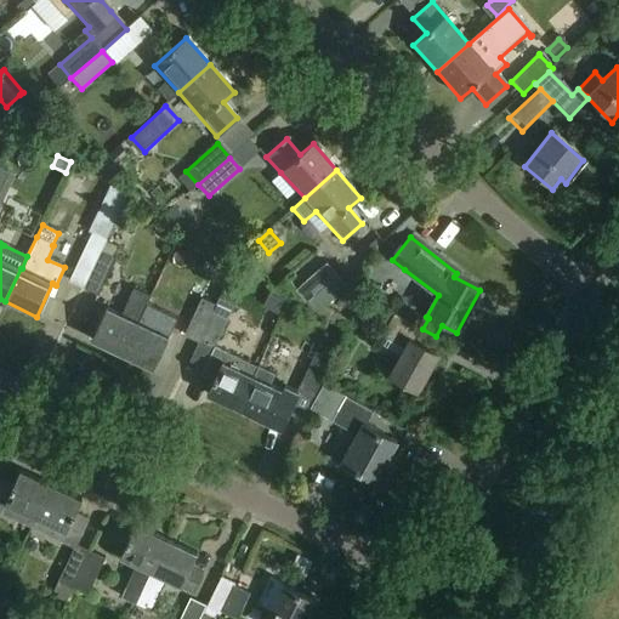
[(68,283),(81,289),(98,253),(85,246),(68,283)]
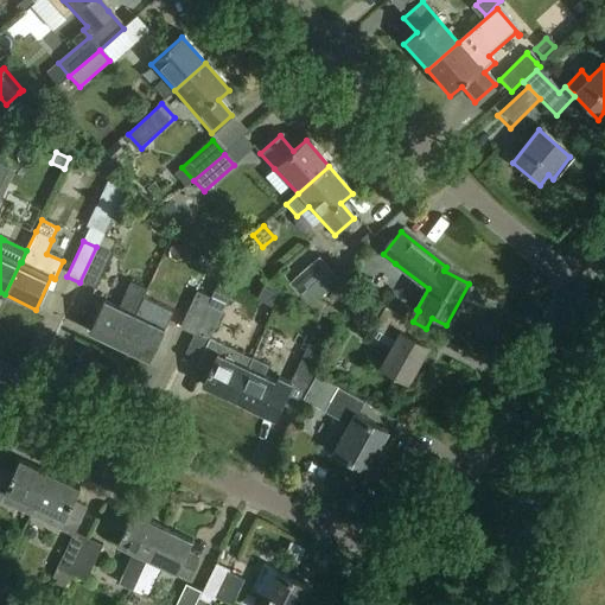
[(96,247),(80,282),(94,290),(112,254),(96,247)]
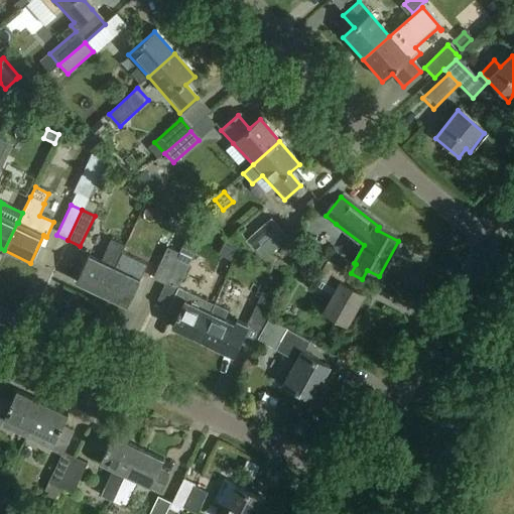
[(269,220),(244,243),(257,258),(262,261),(286,241),(278,232),(279,231),(269,220)]
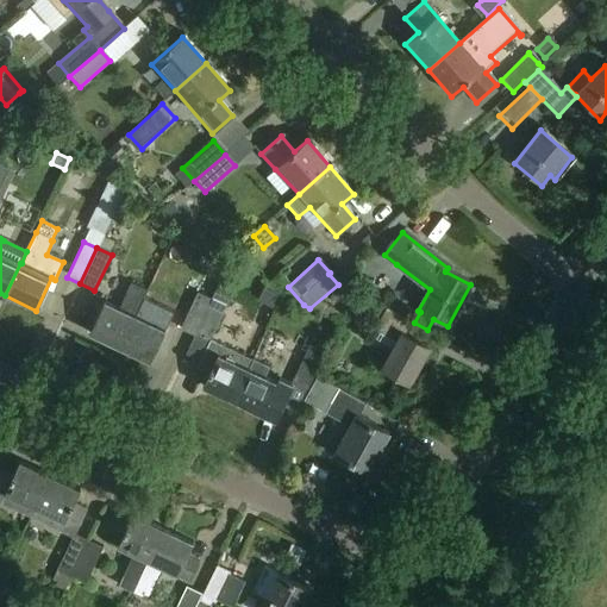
[(119,350),(135,317),(146,292),(130,283),(118,308),(104,302),(88,335),(119,350)]
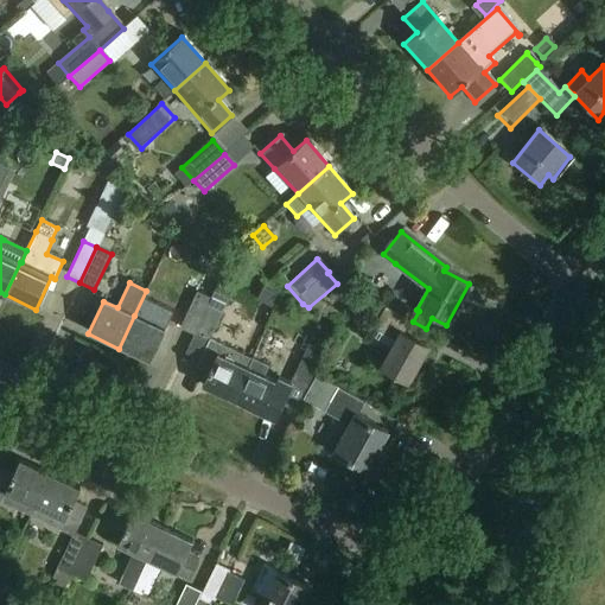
[(179,330),(192,336),(209,300),(196,293),(179,330)]
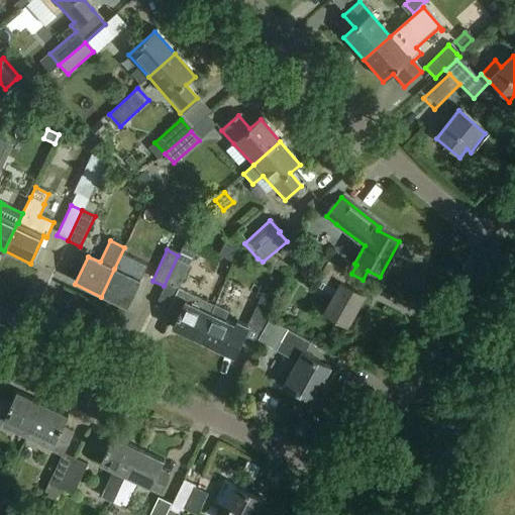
[(178,255),(164,286),(176,292),(191,261),(178,254),(178,255)]
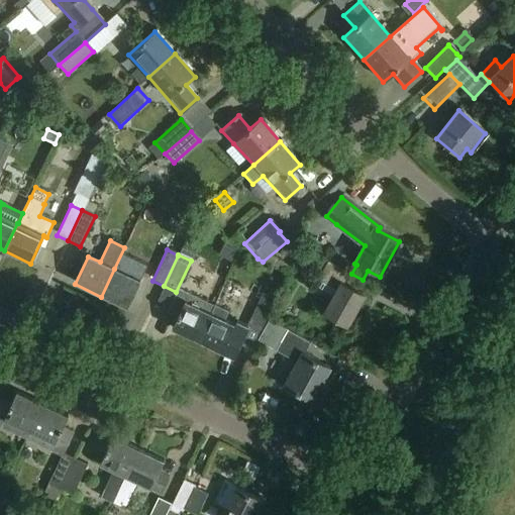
[(273,268),(277,261),(270,256),(266,264),(273,268)]
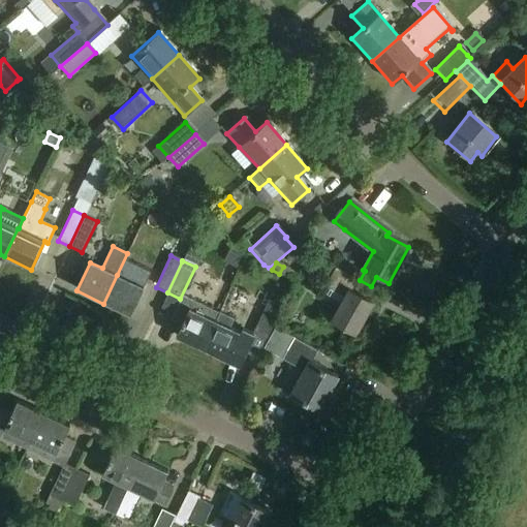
[(355,281),(334,270),(324,287),(343,298),(330,320),(354,334),(371,304),(349,292),(355,281)]
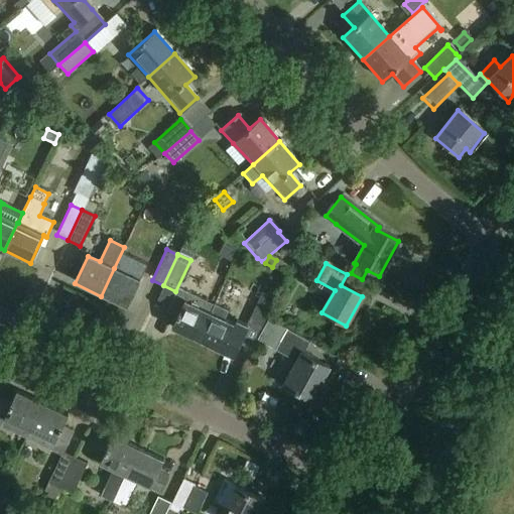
[(114,268),(101,296),(126,308),(139,280),(114,268)]
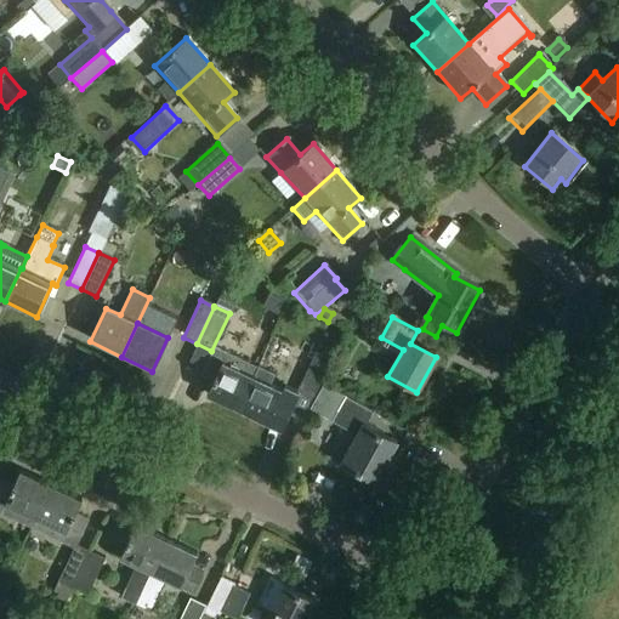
[(214,348),(213,351),(200,376),(213,382),(206,397),(236,410),(256,369),(214,348)]
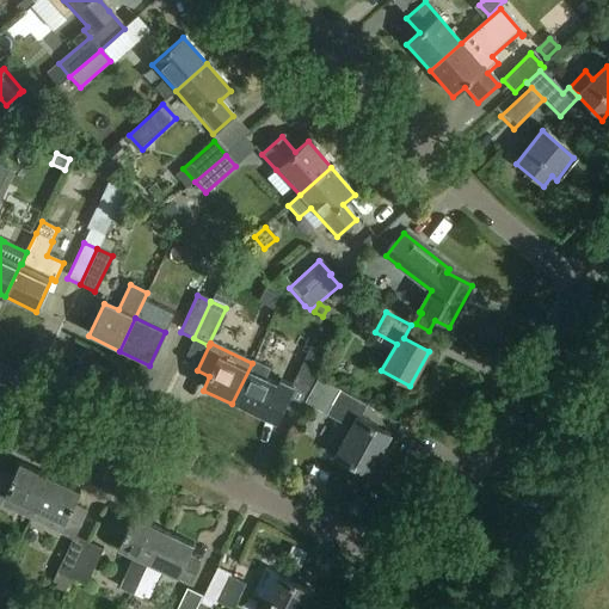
[(307,392),(324,355),(308,349),(291,385),(307,392)]
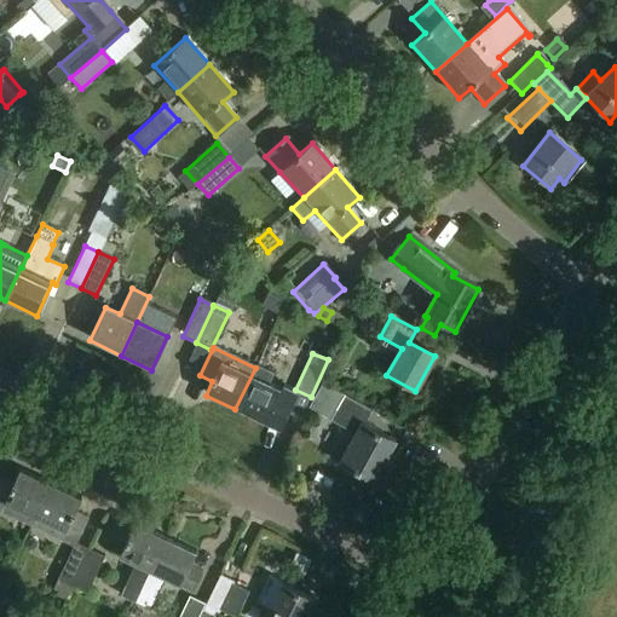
[(281,390),(269,385),(274,375),(257,367),(257,368),(255,368),(235,409),(278,430),(295,393),(282,387),(281,390)]
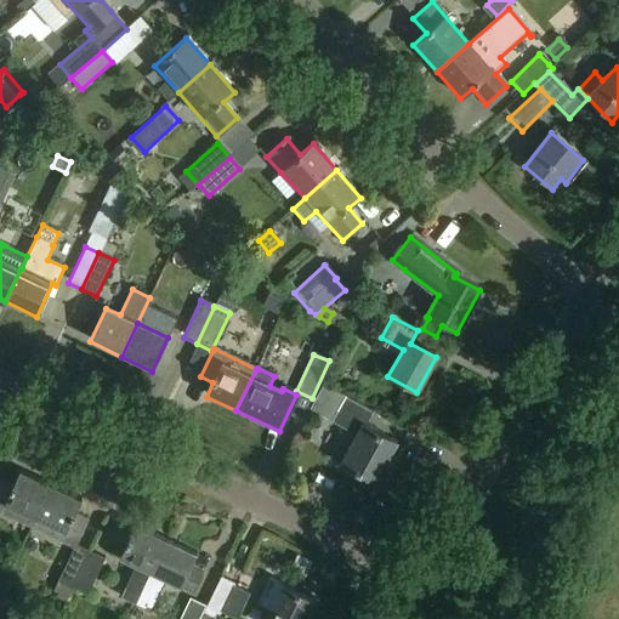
[(308,410),(329,422),(356,437),(340,465),(373,483),(395,443),(364,426),(370,413),(344,398),(322,386),(308,410)]
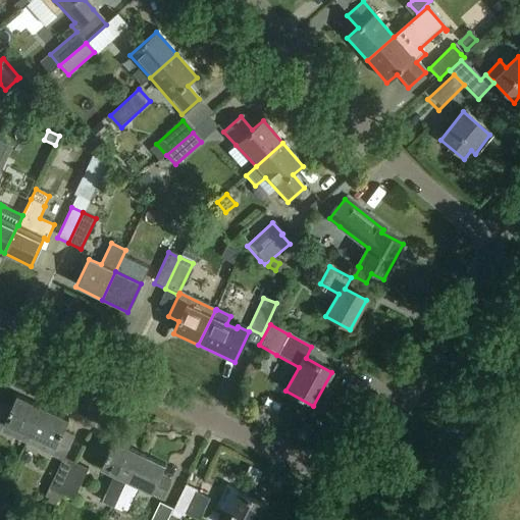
[(0,404),(0,431),(24,444),(42,409),(15,397),(10,408),(0,404)]
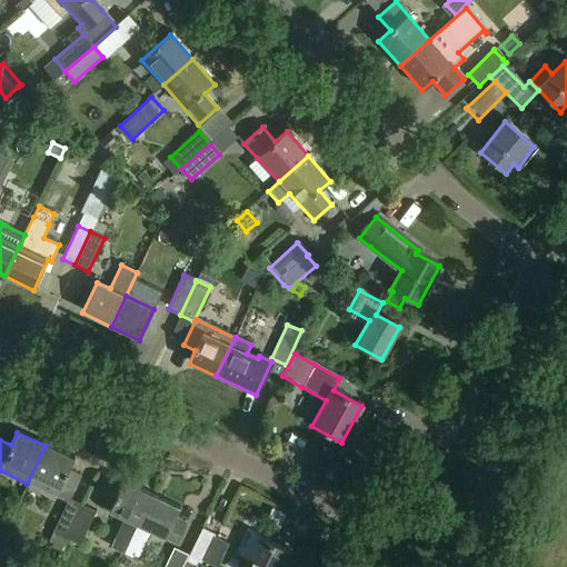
[(27,484),(66,503),(68,499),(78,478),(67,473),(73,459),(46,446),(27,484)]
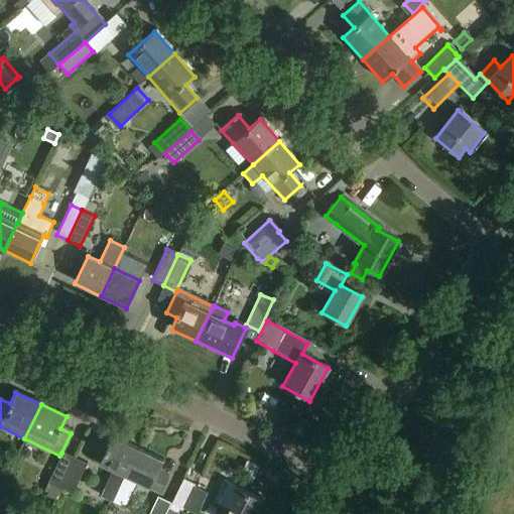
[(98,465),(111,472),(101,496),(113,502),(124,478),(137,450),(111,436),(98,465)]
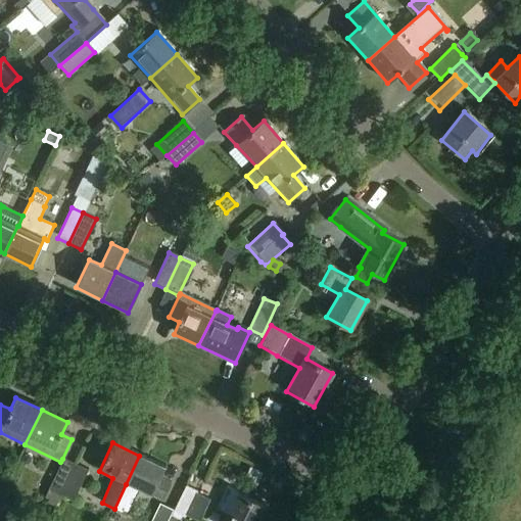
[(138,489),(151,496),(162,501),(170,485),(159,480),(166,468),(139,456),(126,484),(114,509),(127,514),(138,489)]
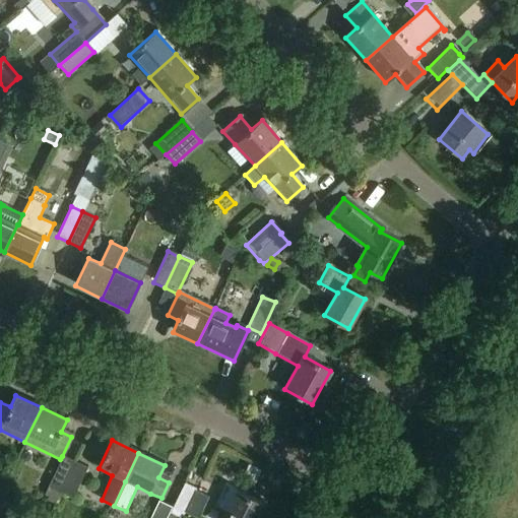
[(62,456),(60,459),(48,488),(60,493),(74,462),(62,456)]
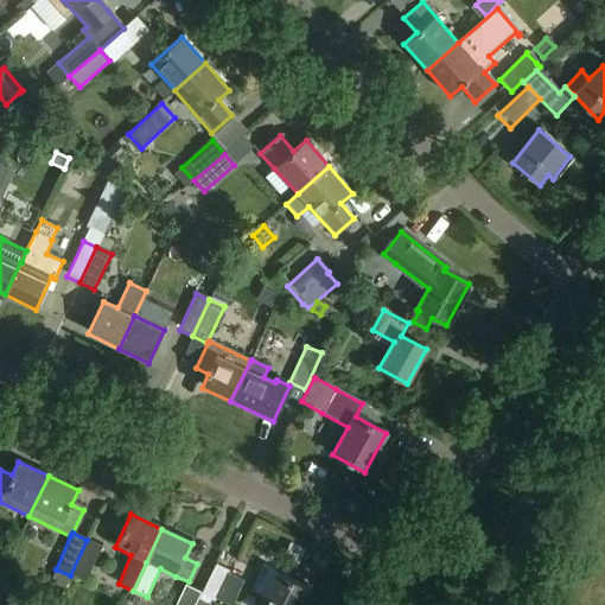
[(101,547),(87,540),(70,575),(84,583),(101,547)]
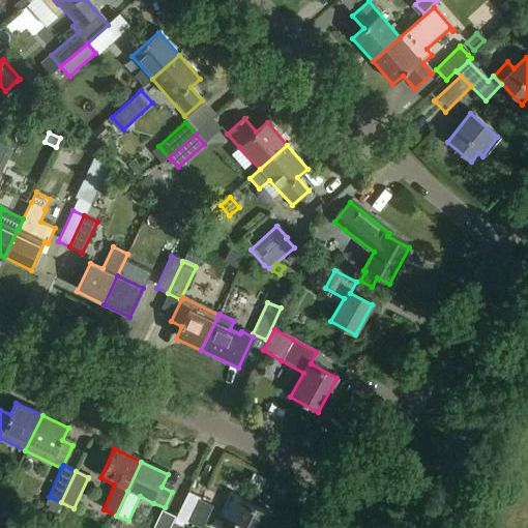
[(253,474),(246,487),(260,493),(265,480),(253,474)]
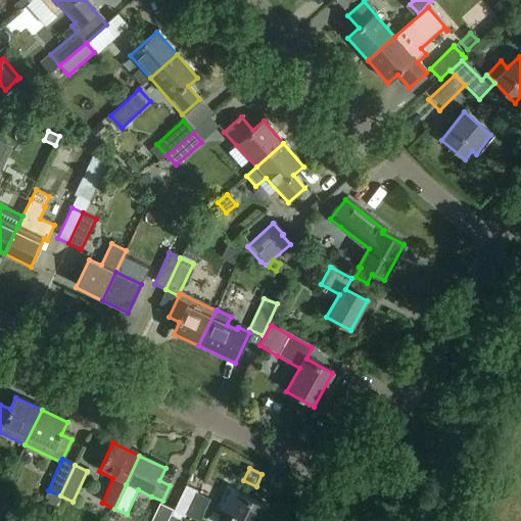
[(182,520),(196,492),(185,486),(173,511),(171,516),(180,520),(182,520)]
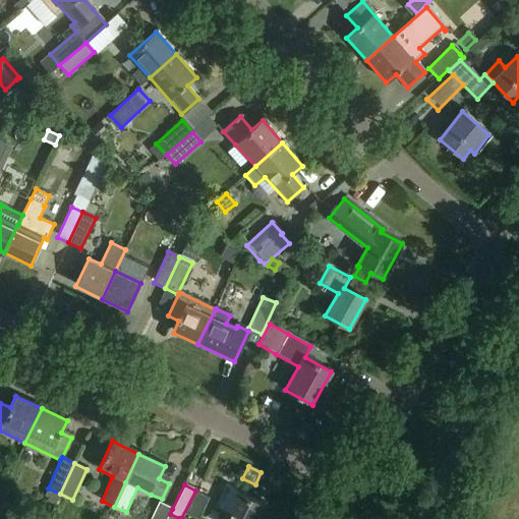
[(255,518),(263,505),(225,486),(214,508),(225,514),(222,518),(255,518)]
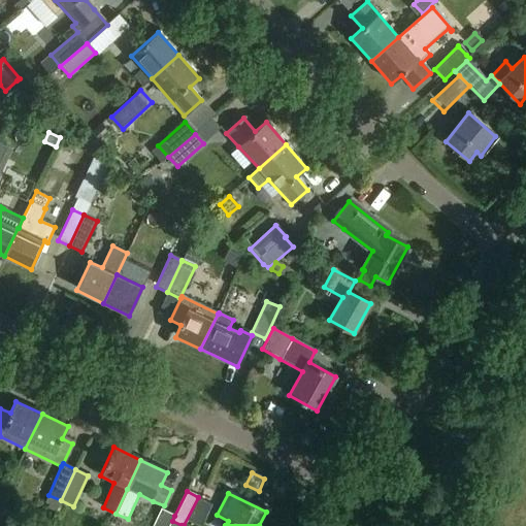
[(169,525),(172,521),(174,516),(160,510),(152,525),(169,525)]
